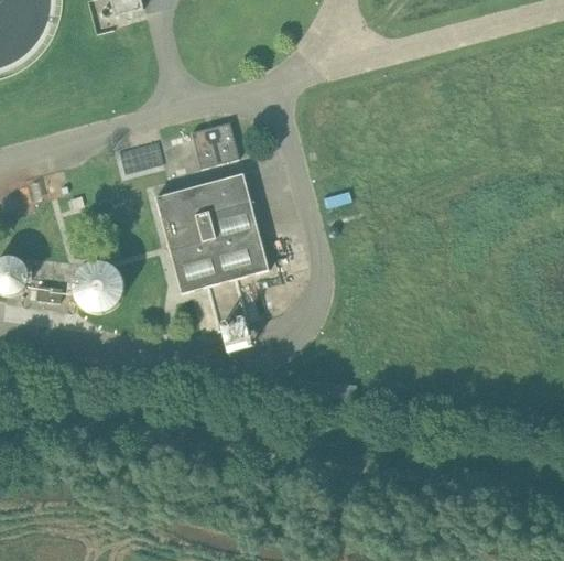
[(111,0),(117,15),(144,8),(141,0),(111,0)]
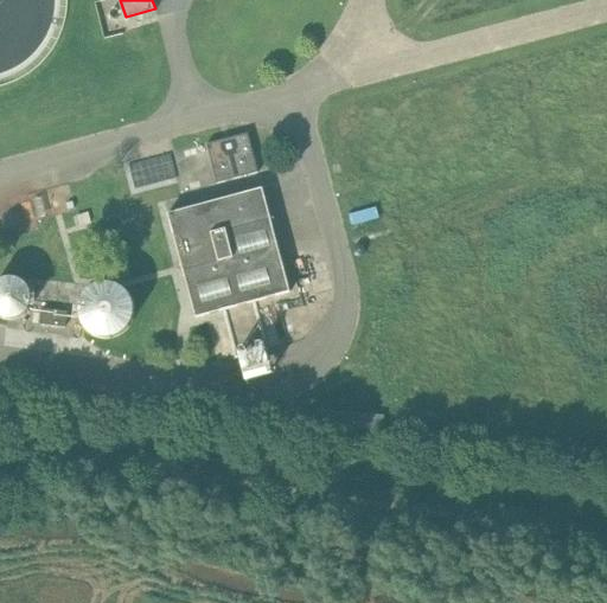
[(247,130),(206,142),(217,180),(257,170),(247,130)]
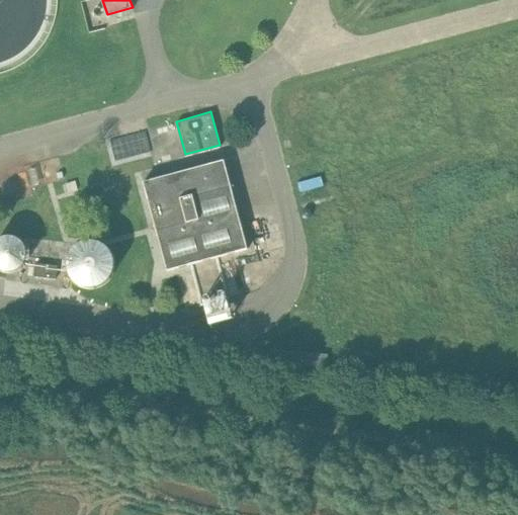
[(224,158),(143,180),(167,269),(247,247),(224,158)]
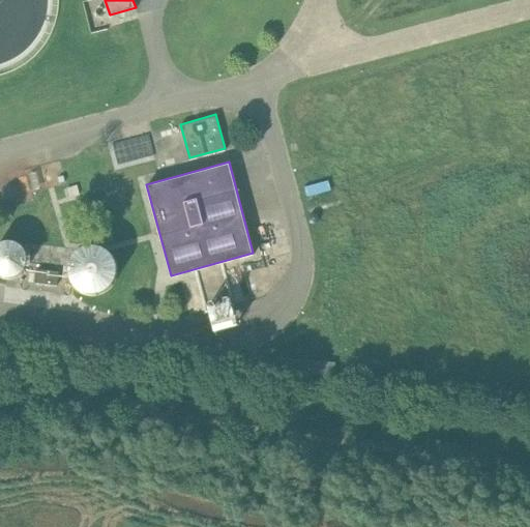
[(0,276),(5,279),(11,279),(17,276),(22,272),(25,268),(27,262),(27,255),(25,249),(21,243),(16,240),(9,239),(3,239),(0,240),(0,276)]
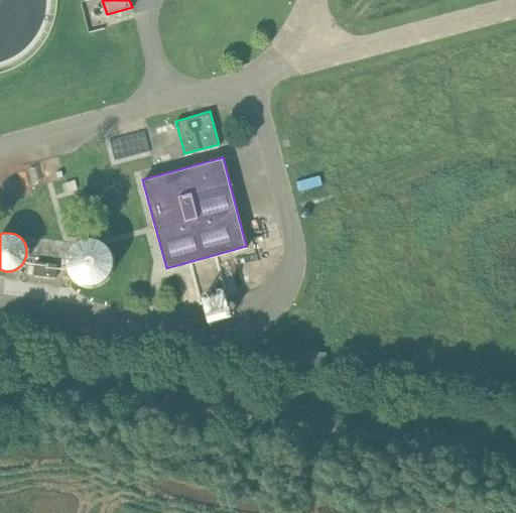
[(68,267),(71,274),(75,279),(81,283),(88,285),(95,285),(101,283),(107,279),(111,273),(113,266),(113,258),(111,251),(106,245),(99,240),(92,239),(85,239),(78,242),(73,247),(69,253),(67,260),(68,267)]
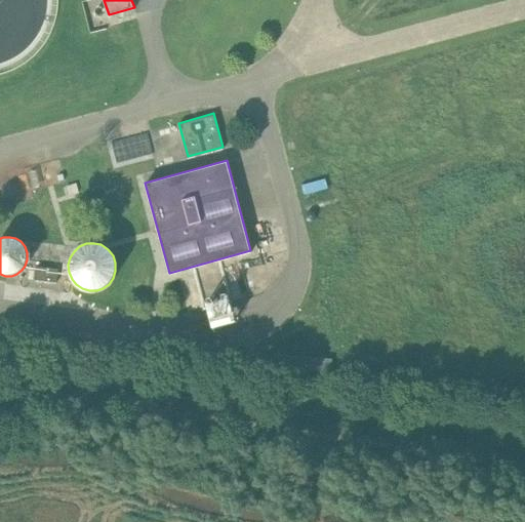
[(34,278),(56,280),(57,268),(36,265),(34,278)]
